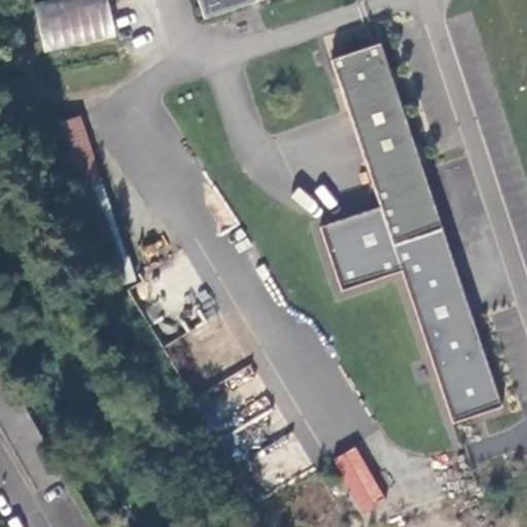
[(107,0),(54,0),(32,5),(44,55),(116,36),(107,0)]
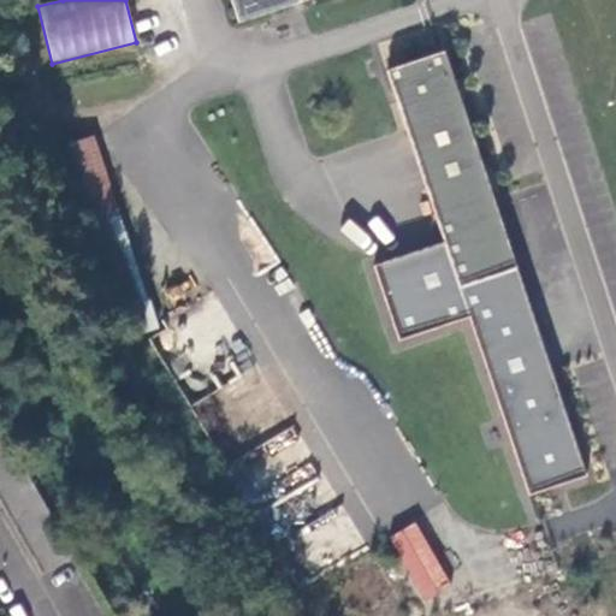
[(232,0),(241,23),(308,0),(232,0)]
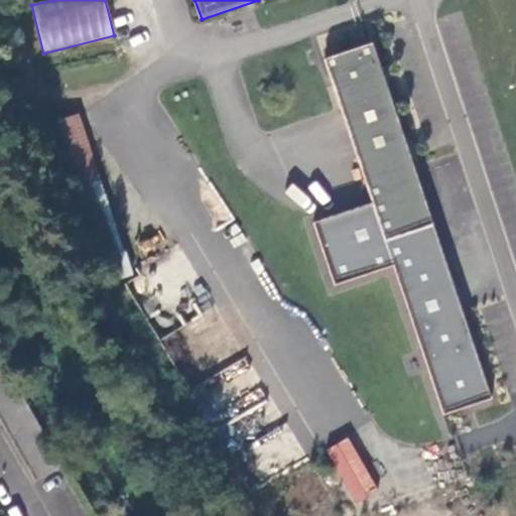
[(373,43),(327,58),(375,203),(315,222),(336,282),(396,264),(444,412),(459,408),(493,398),(414,166),(373,43)]
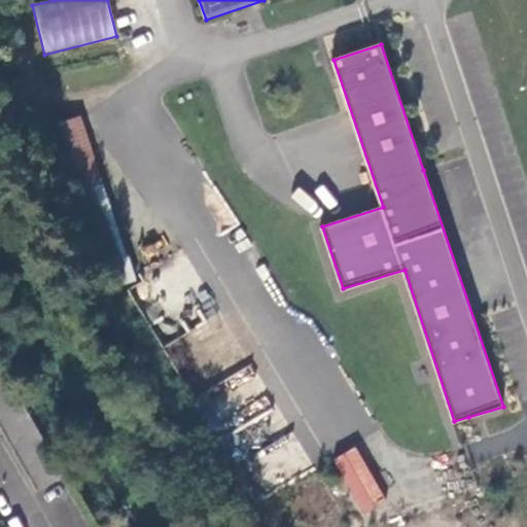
[(48,127),(27,134),(50,200),(90,269),(127,256),(80,115),(48,127)]
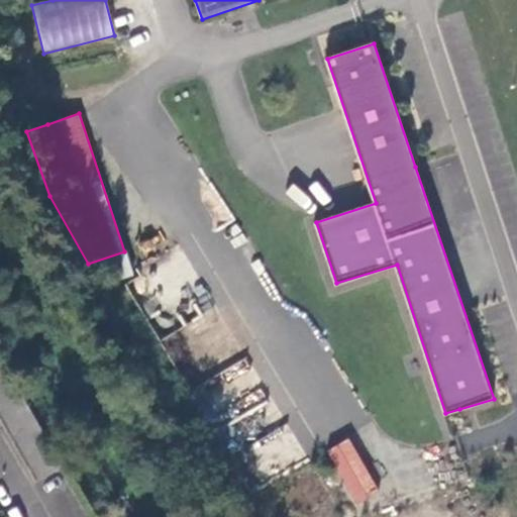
[(88,264),(109,299),(137,292),(124,251),(88,264)]
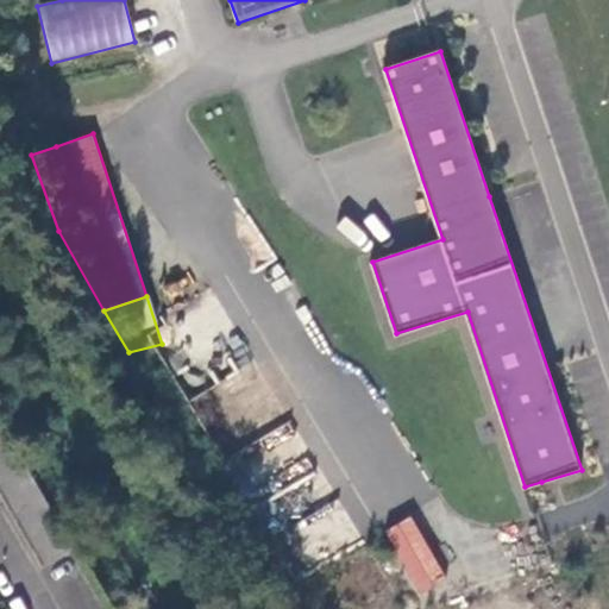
[(0,494),(42,566),(73,550),(0,424),(0,494)]
